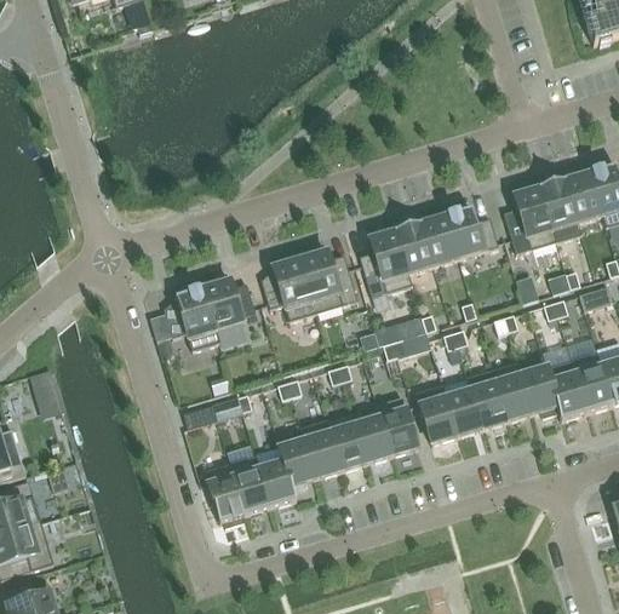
[(586,0),(586,9),(594,7),(596,19),(586,22),(592,45),(599,44),(599,46),(611,42),(611,40),(618,36),(618,0),(586,0)]
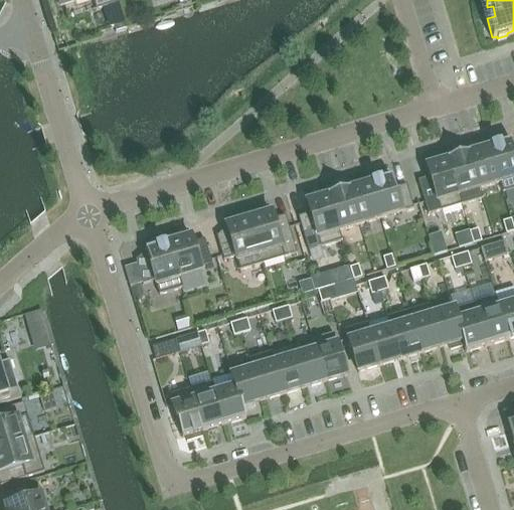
[(500,179),(503,189),(513,184),(513,144),(511,137),(490,143),(501,179),(500,179)]
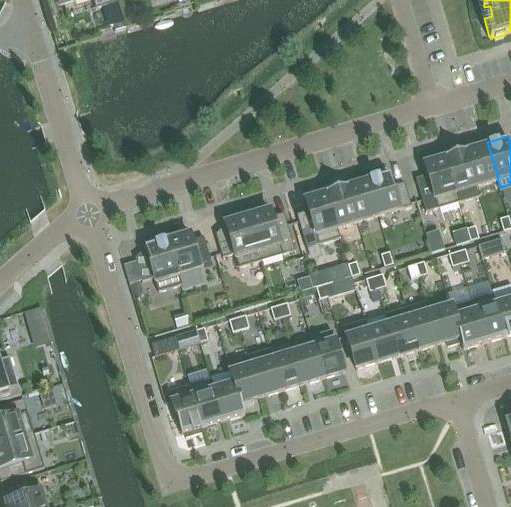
[(497,178),(498,178),(487,142),(467,148),(467,147),(466,147),(477,184),(497,178)]
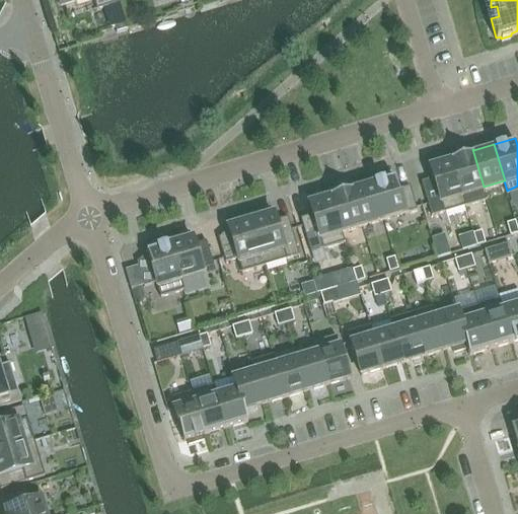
[(472,149),(451,156),(462,193),(463,193),(466,203),(487,197),(484,187),(472,149)]
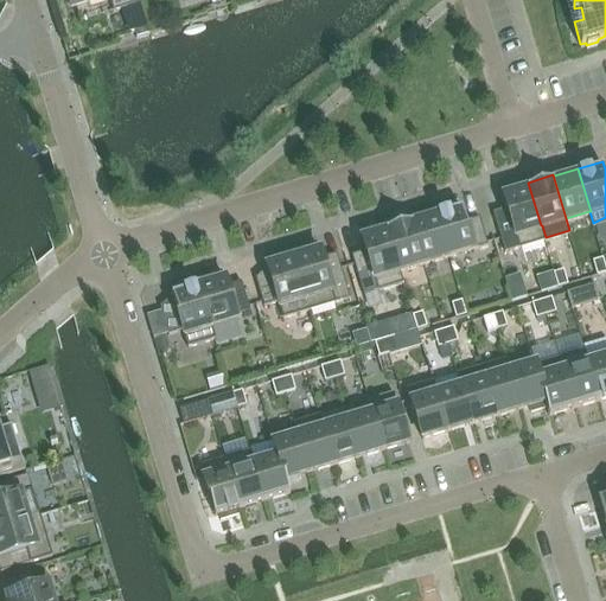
[(493,209),(505,248),(520,244),(546,237),(542,225),(541,225),(528,183),(528,184),(503,191),(508,204),(493,209)]
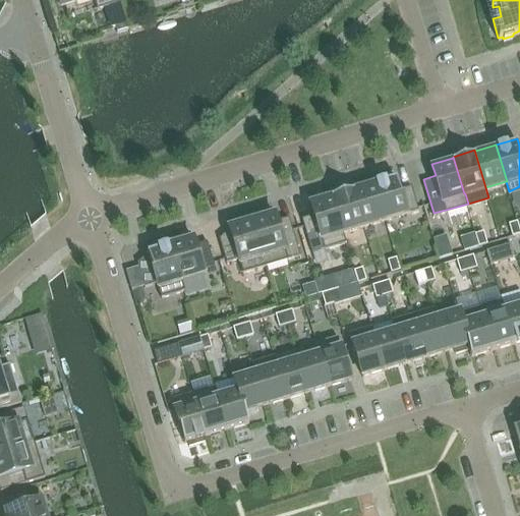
[(396,174),(374,181),(386,218),(407,211),(419,207),(412,182),(400,186),(396,174)]
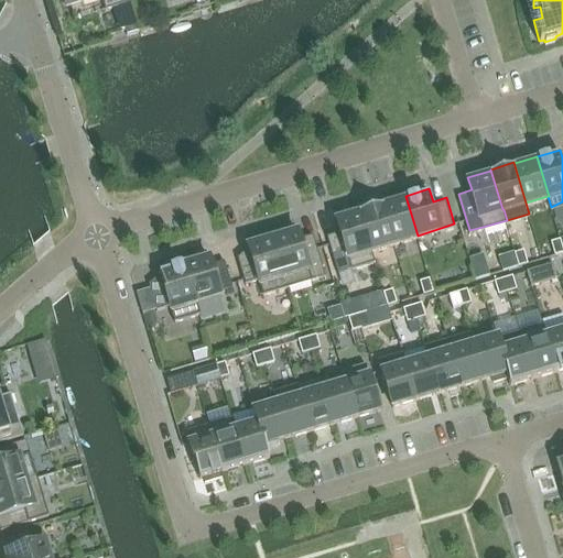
[(418,236),(405,196),(383,203),(383,201),(382,201),(394,242),(418,236)]
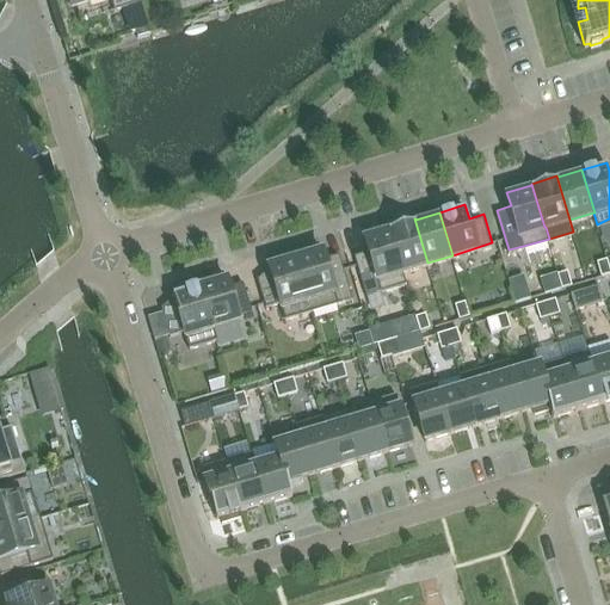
[(427,263),(414,218),(389,226),(402,270),(427,263)]
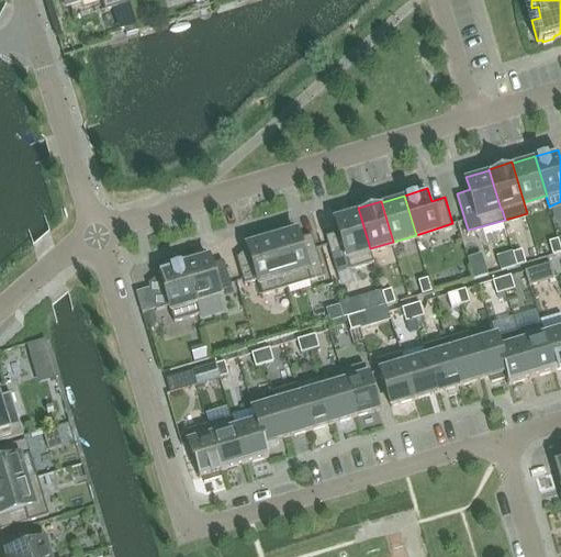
[(370,248),(358,208),(358,209),(335,216),(339,229),(326,233),(337,268),(350,265),(373,258),(370,248)]
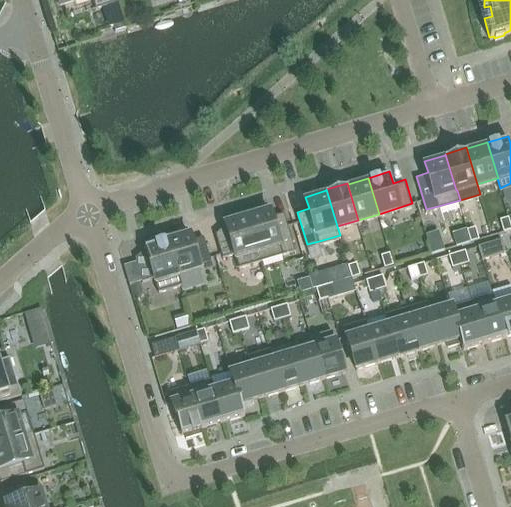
[(246,209),(261,259),(283,252),(283,251),(295,248),(284,210),(272,214),(270,207),(261,209),(260,205),(246,209)]
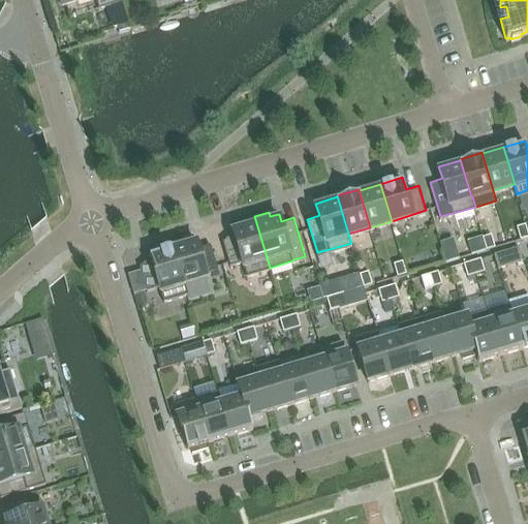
[(246,274),(270,268),(254,216),(241,220),(242,224),(233,227),(235,235),(222,239),(229,264),(242,259),(246,274)]
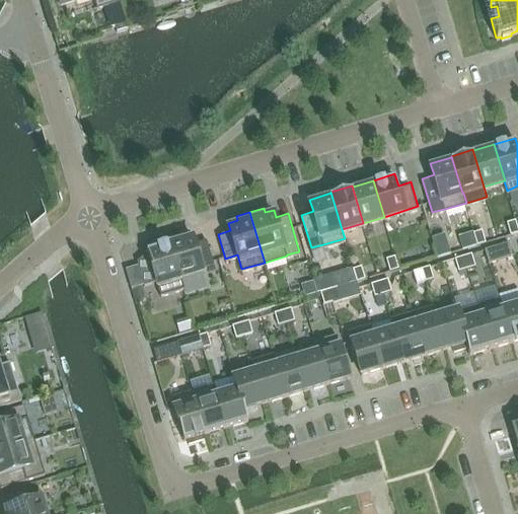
[(507,219),(511,232),(517,229),(517,223),(516,217),(507,219)]
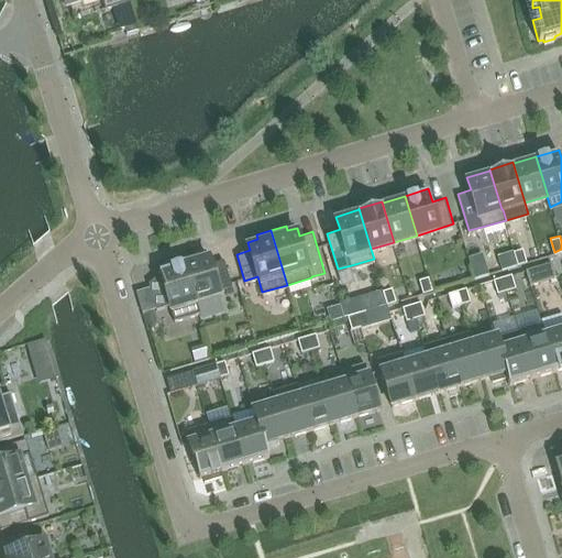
[(524,247),(514,249),(518,263),(527,260),(524,247)]
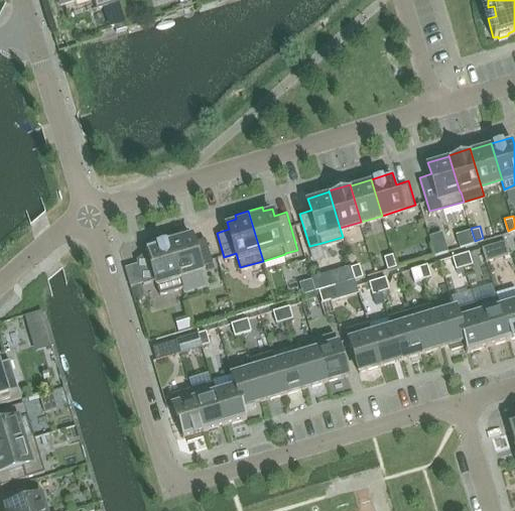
[(182,286),(206,279),(201,264),(213,260),(206,236),(194,240),(191,233),(182,235),(180,231),(167,235),(179,275),(182,285),(182,286)]
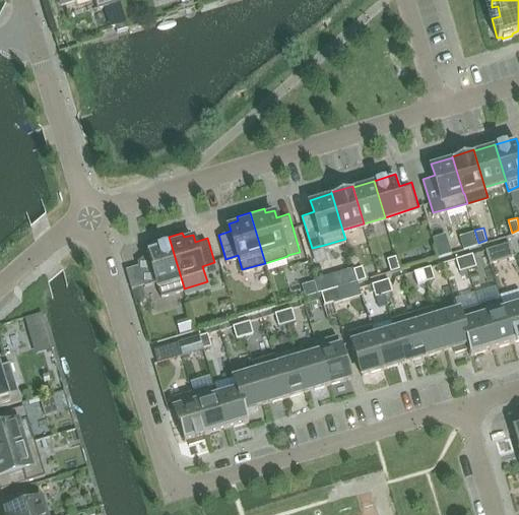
[(149,255),(137,259),(144,283),(156,279),(160,294),(184,287),(181,277),(169,237),(155,241),(156,245),(147,248),(149,255)]
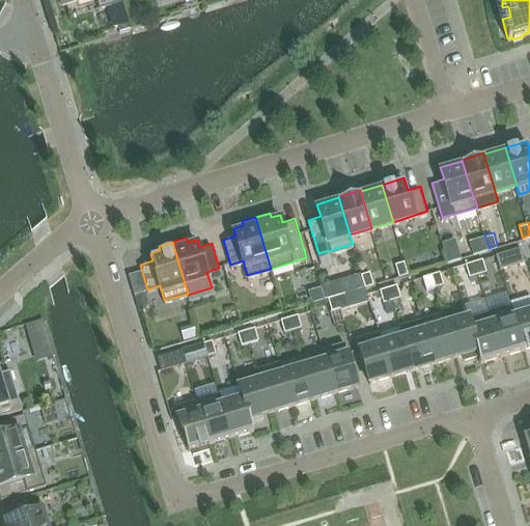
[(525,258),(521,245),(496,253),(500,266),(525,258)]
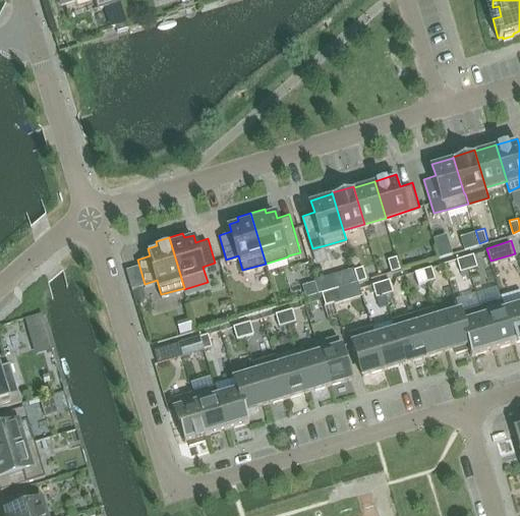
[(465,254),(469,267),(477,264),(473,251),(465,254)]
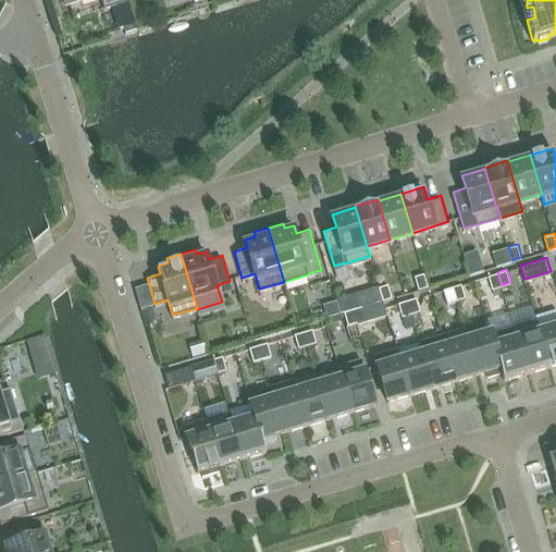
[(415,274),(419,287),(428,285),(423,272),(415,274)]
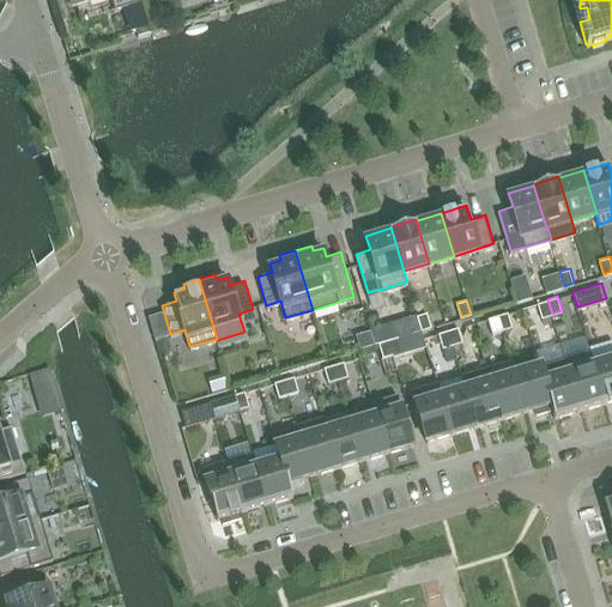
[(543,316),(552,314),(547,299),(538,302),(543,316)]
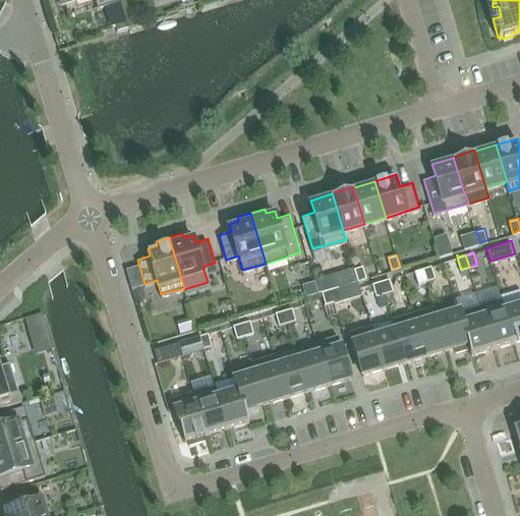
[(423,267),(426,279),(436,277),(431,264),(423,267)]
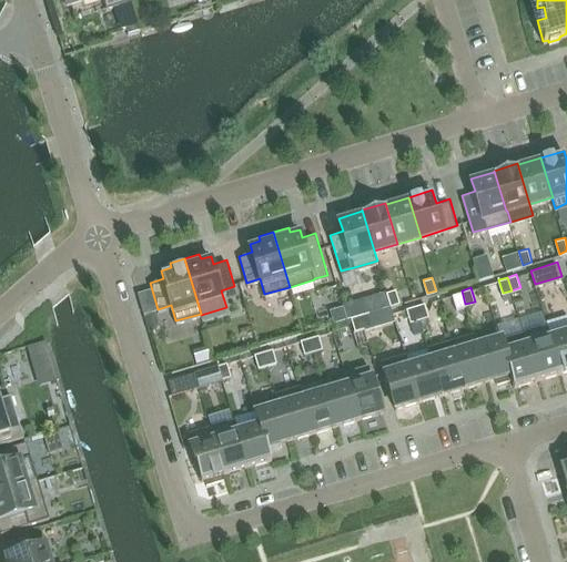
[(395,288),(386,290),(391,304),(400,302),(395,288)]
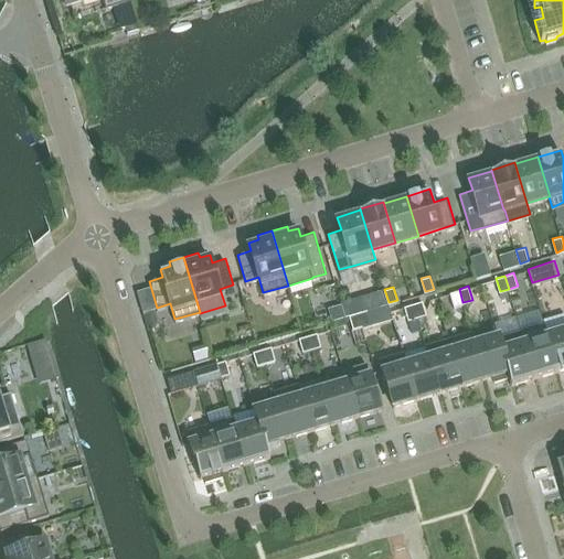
[(459,289),(450,291),(454,305),(463,302),(459,289)]
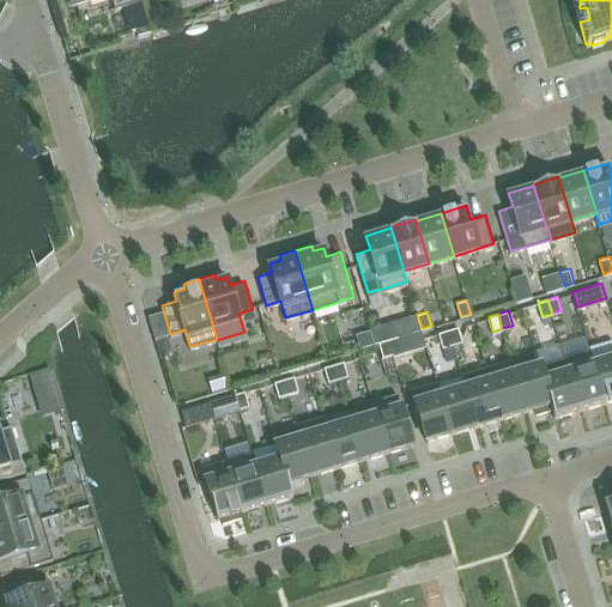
[(448,328),(453,344),(462,340),(459,326),(448,328)]
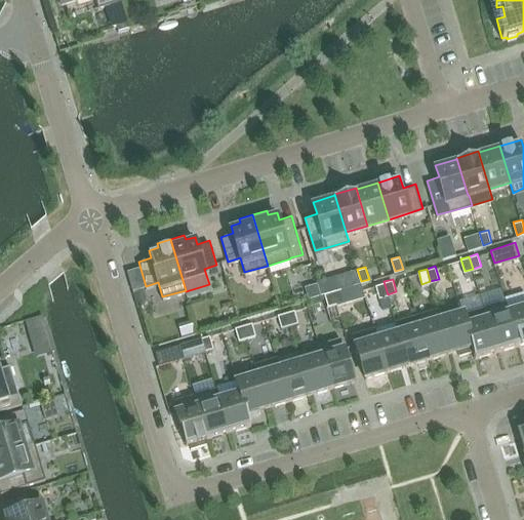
[(384,281),(375,284),(379,296),(388,294),(384,281)]
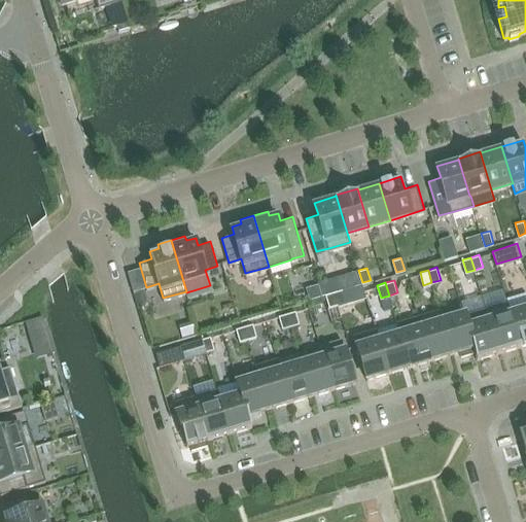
[(342,288),(334,290),(338,304),(346,301),(342,288)]
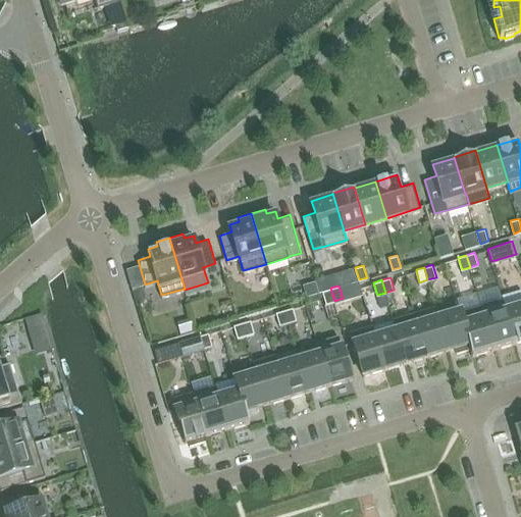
[(330,288),(322,290),(326,303),(334,301),(330,288)]
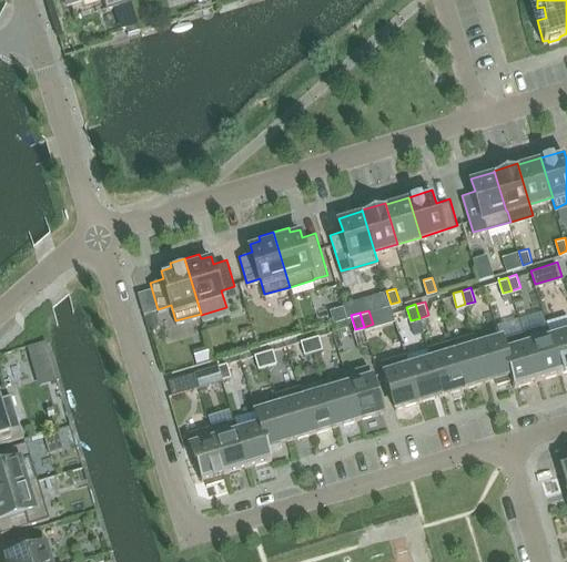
[(538,378),(560,370),(549,334),(547,324),(524,330),(527,341),(538,378)]
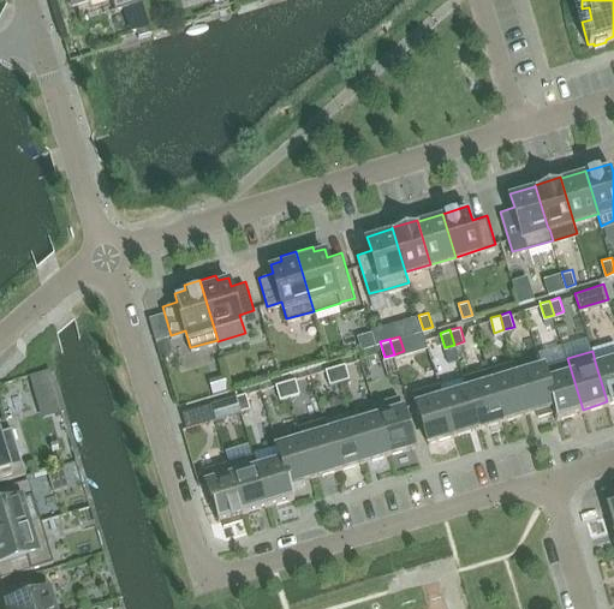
[(595,362),(607,401),(613,399),(613,356),(596,362),(595,362)]
